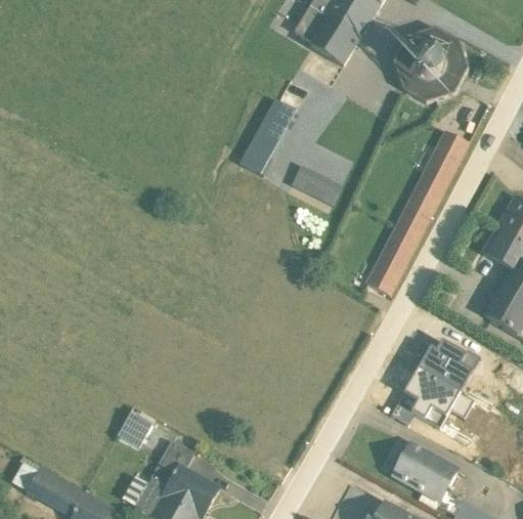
[(313,0),(295,31),(311,42),(297,67),(330,86),(382,0),(313,0)]
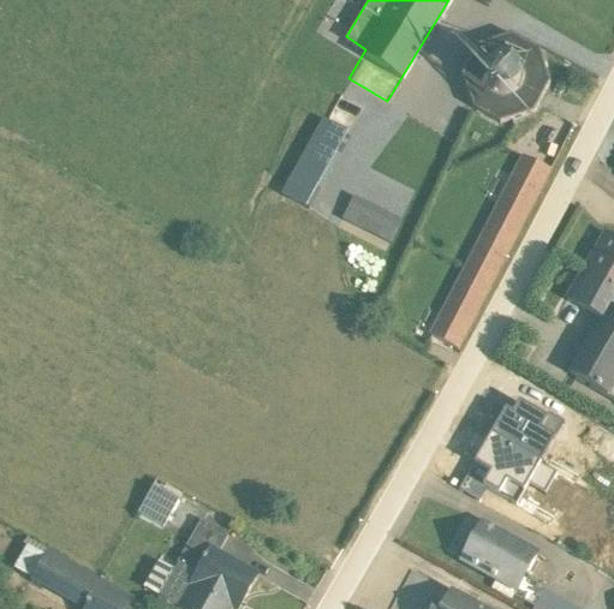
[(488,40),(477,61),(504,73),(500,79),(537,97),(550,71),(488,40)]
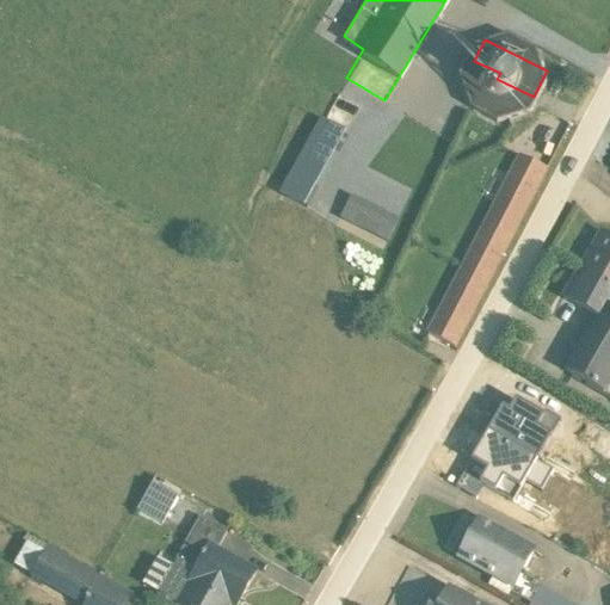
[(319,112),(277,189),(309,207),(352,129),(319,112)]
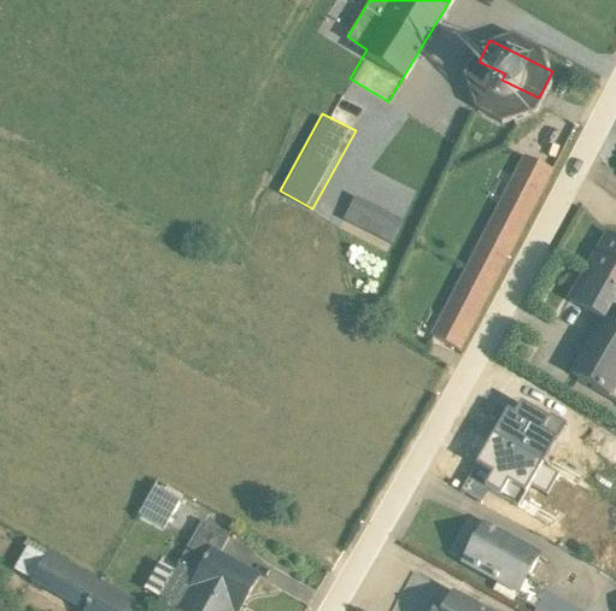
[(430,333),(459,347),(552,168),(524,153),(523,153),(430,333)]
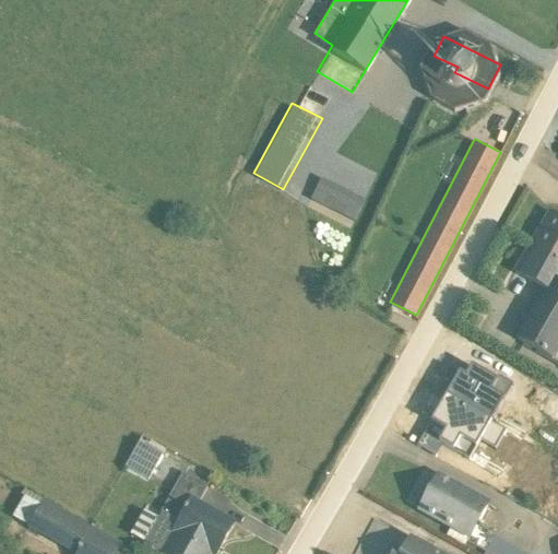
[(321,173),(312,189),(358,211),(366,196),(321,173)]
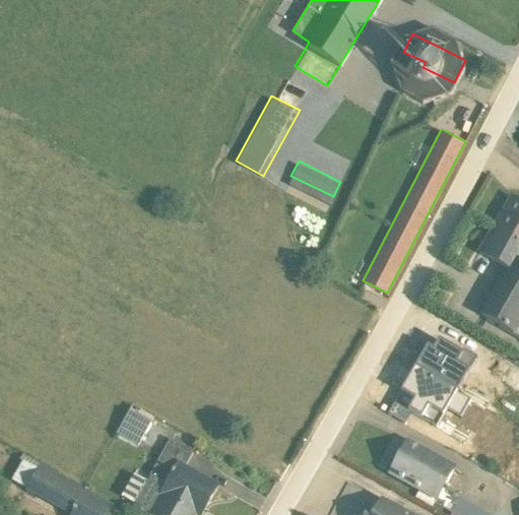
[(518,198),(510,194),(492,226),(518,240),(518,198)]
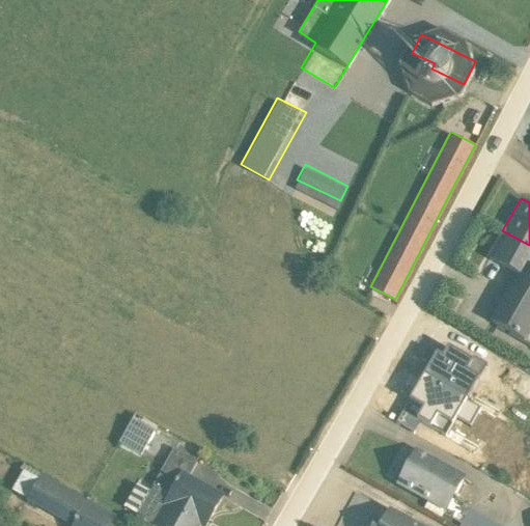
[(529,245),(502,230),(487,255),(515,272),(489,319),(526,340),(529,332),(529,245)]
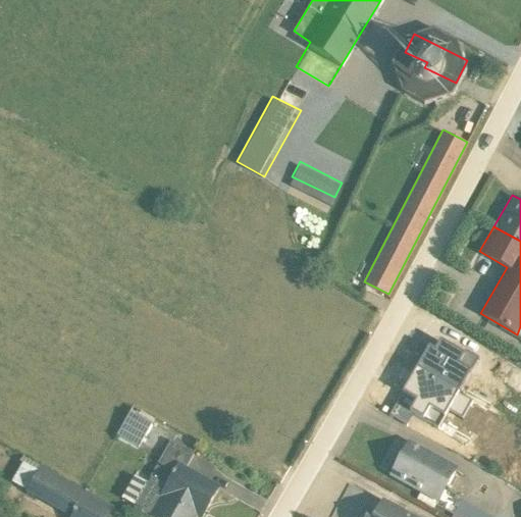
[(428,345),(416,367),(459,392),(479,357),(465,349),(463,352),(439,339),(434,349),(428,345)]
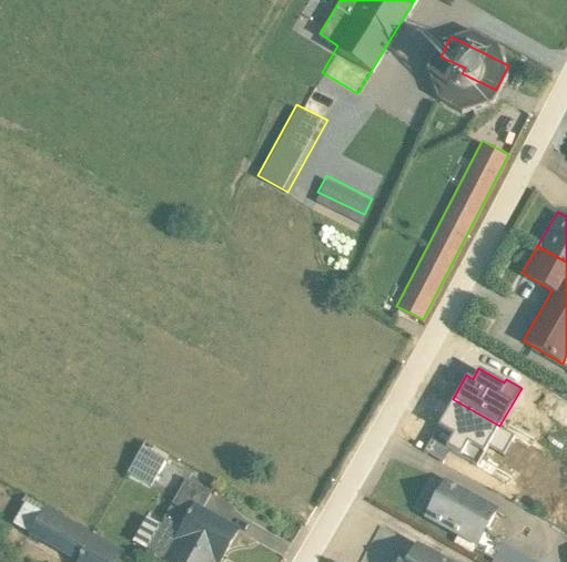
[(453,399),(437,425),(456,437),(451,448),(477,463),(488,445),(504,453),(514,435),(499,426),(453,399)]
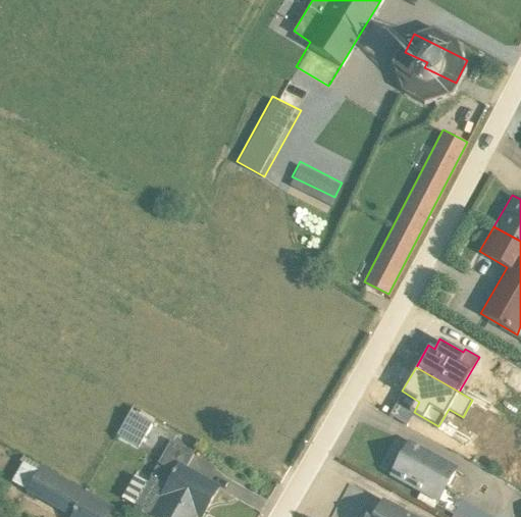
[(133,404),(116,432),(139,445),(155,416),(133,404)]
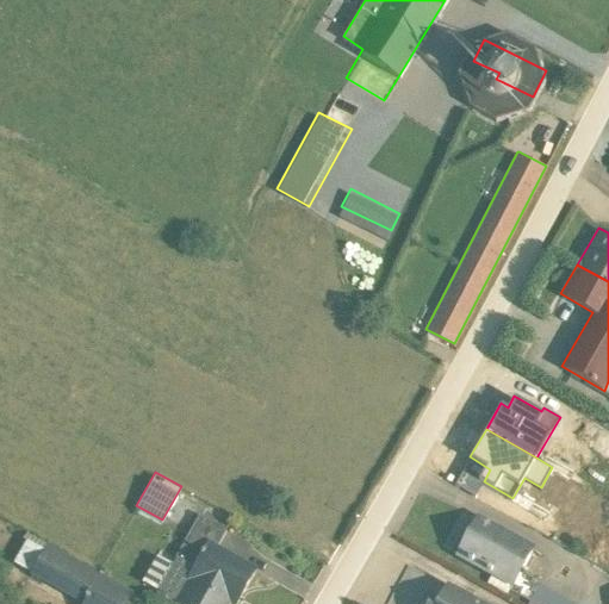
[(228,603),(230,602),(234,603),(255,567),(216,546),(227,527),(199,511),(175,554),(176,555),(157,589),(160,590),(155,599),(162,603),(228,603)]
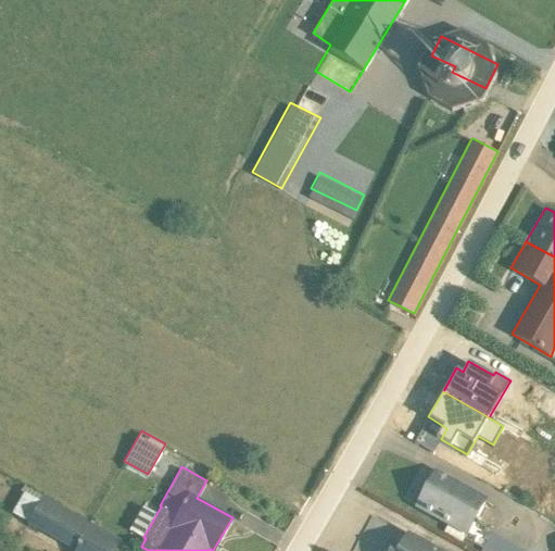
[(436,467),(414,505),(466,534),(465,536),(482,545),(491,528),(476,520),(488,497),(436,467)]
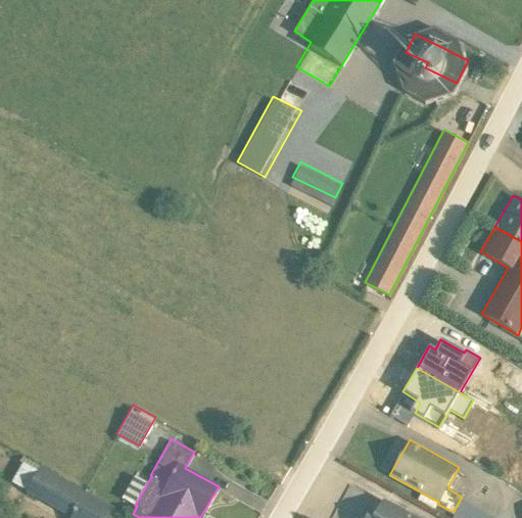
[(117,517),(123,510),(42,464),(41,466),(30,459),(16,482),(28,488),(26,490),(72,516),(69,517),(117,517)]
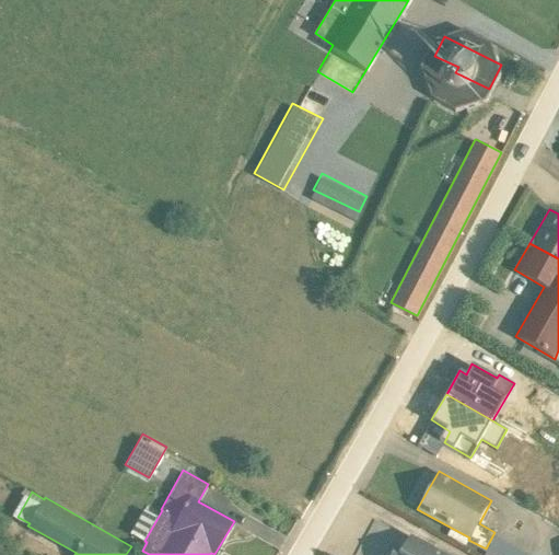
[(540,554),(498,533),(488,551),(496,554),(540,554)]
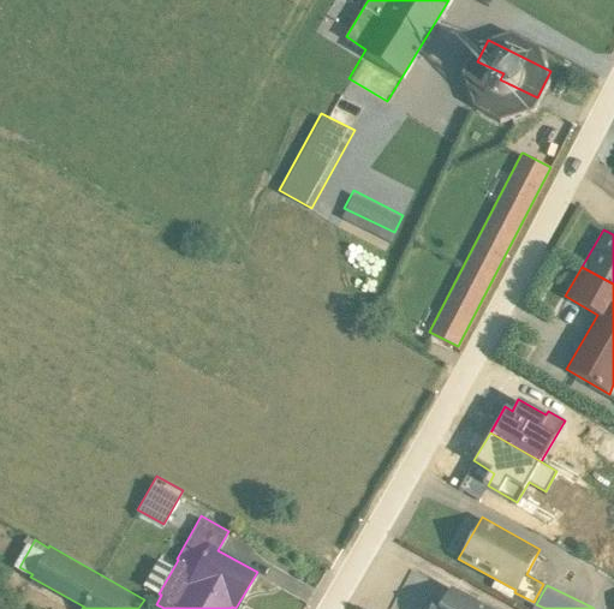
[(487,608),(452,589),(440,608),(487,608)]
